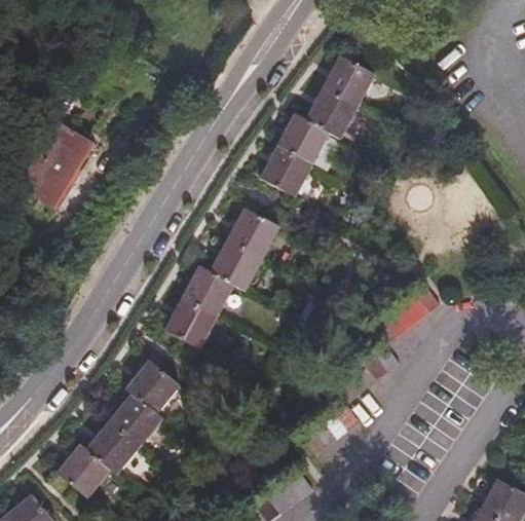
[(330,131),(339,137),(373,72),(337,53),(302,116),(294,112),(258,178),(293,197),(330,131)]
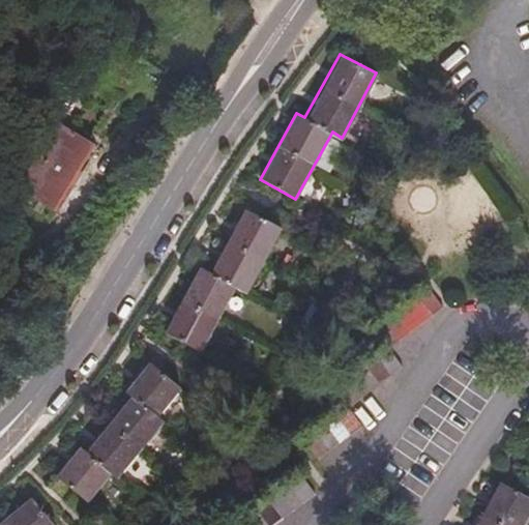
[(98,148),(50,117),(9,181),(58,211),(98,148)]
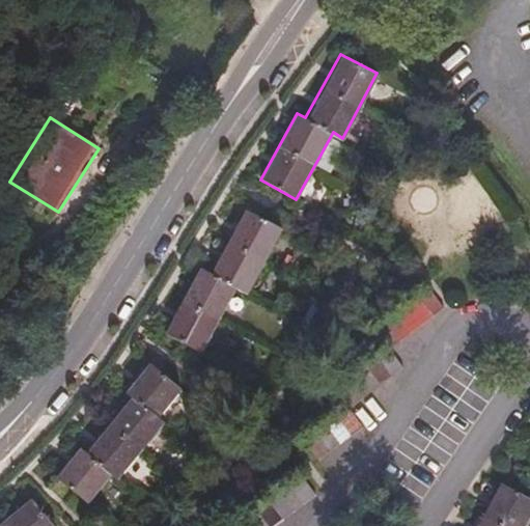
[(280,229),(245,212),(210,274),(201,270),(165,332),(201,352),(236,288),(246,294),(280,229)]
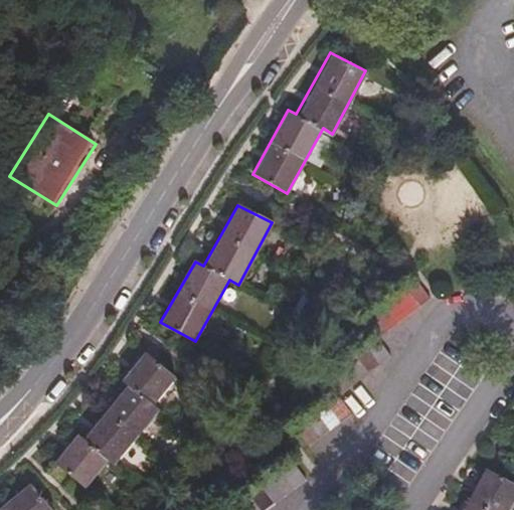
[(431,297),(414,276),(362,317),(373,335),(321,374),(332,390),(292,422),(309,445),(350,413),(338,396),(390,357),(378,337),(431,297)]
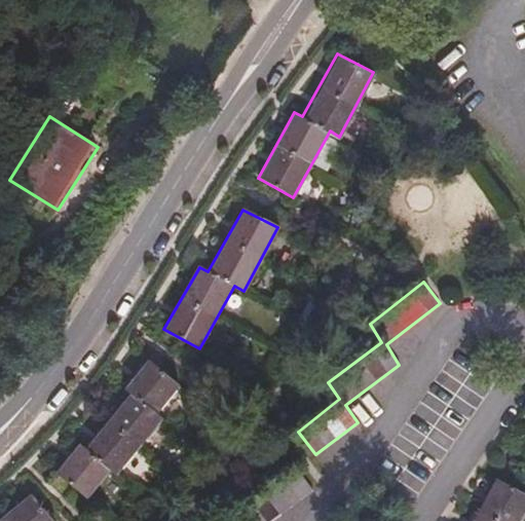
[(81,444),(57,473),(85,497),(110,468),(116,473),(161,418),(155,412),(179,384),(149,360),(126,388),(130,393),(86,447),(81,444)]
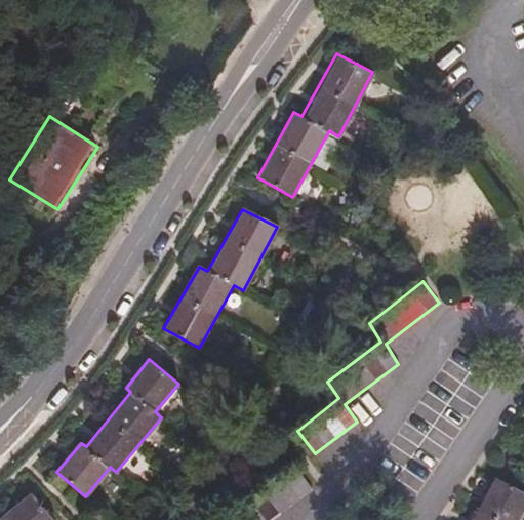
[(241,508),(248,519),(271,519),(312,488),(296,467),(241,508)]
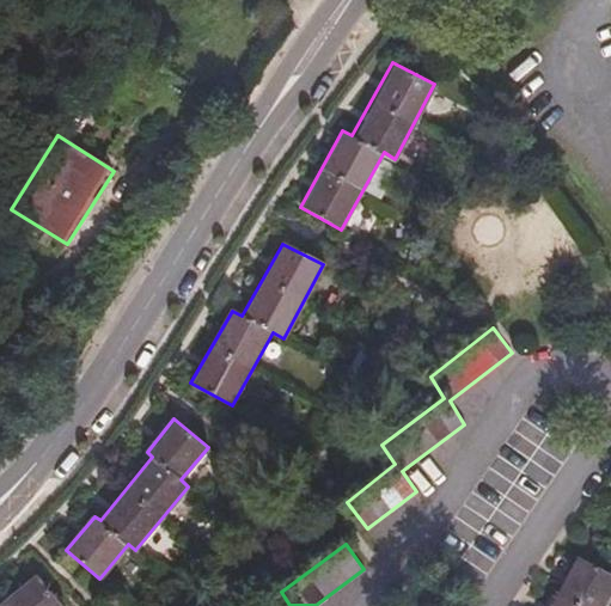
[(605,605),(610,597),(610,571),(580,556),(553,605),(605,605)]
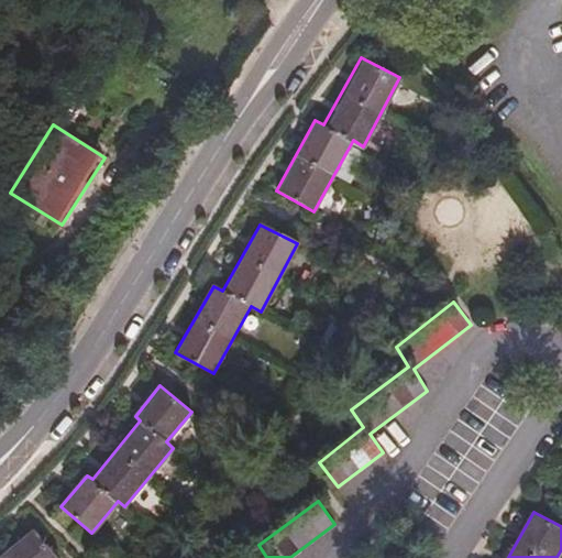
[(0,557),(56,557),(33,528),(0,555),(0,557)]
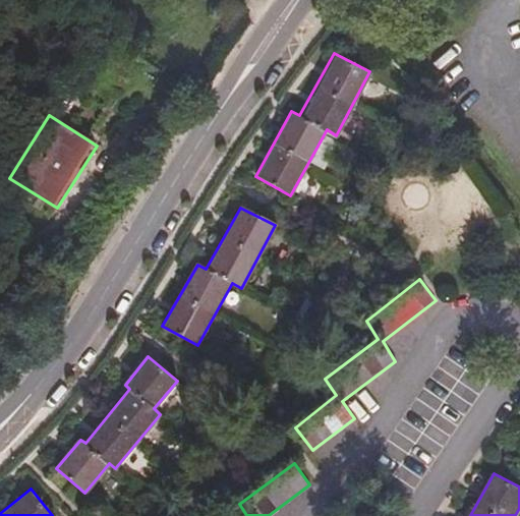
All buildings are outlined.
